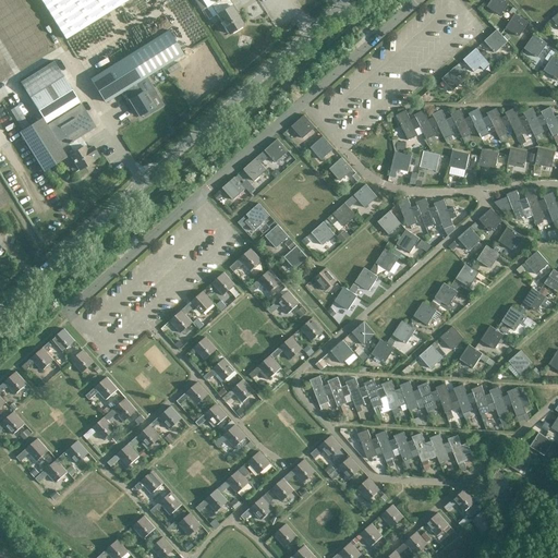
[(40,0),(65,39),(128,0),(40,0)]
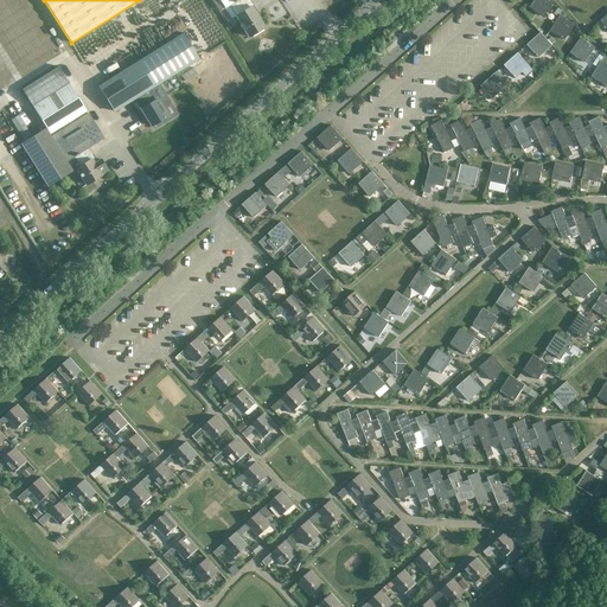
[(211,0),(219,12),(225,7),(230,5),(237,0),(211,0)]
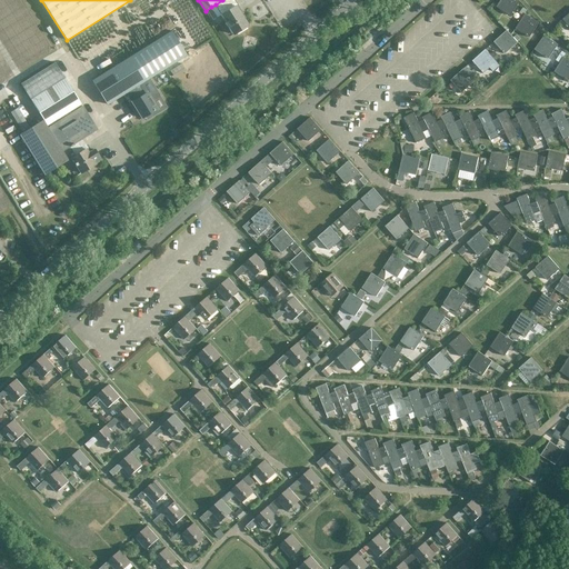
[(242,13),(233,0),(222,0),(216,5),(233,35),(248,26),(241,15),(242,13)]
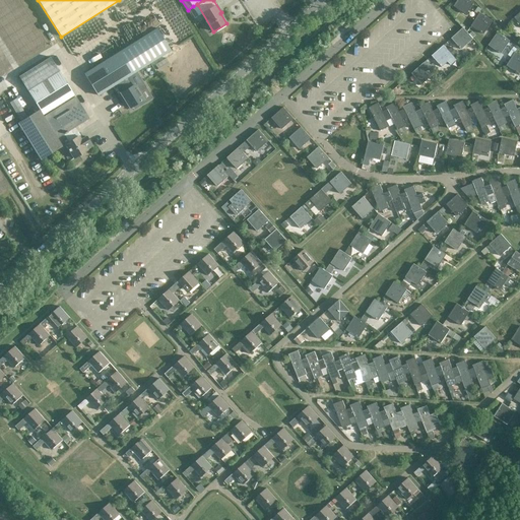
[(468,14),(476,2),(473,0),(458,0),(455,6),(468,14)]
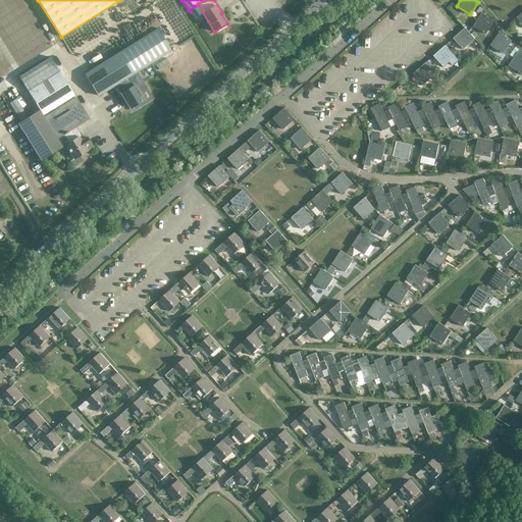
[(487,35),(496,21),(483,13),(474,27),(487,35)]
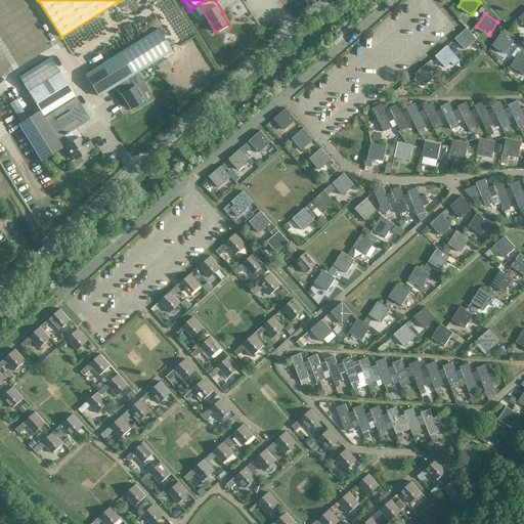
[(468,49),(479,39),(469,28),(457,38),(468,49)]
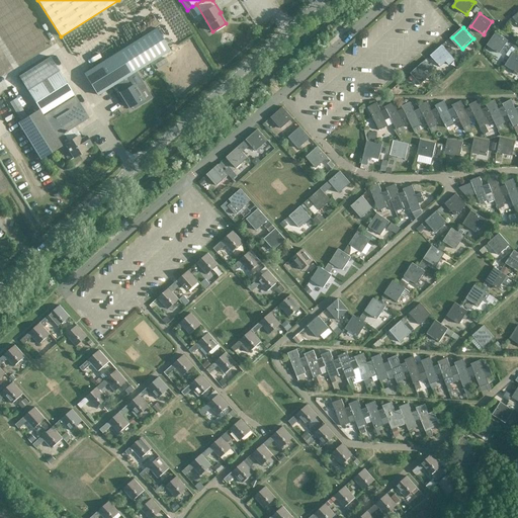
[(156,28),(140,38),(116,53),(84,73),(98,95),(112,86),(115,91),(118,89),(120,93),(117,94),(122,101),(124,99),(130,107),(143,99),(134,86),(140,82),(140,83),(142,82),(136,71),(170,50),(156,28)]
